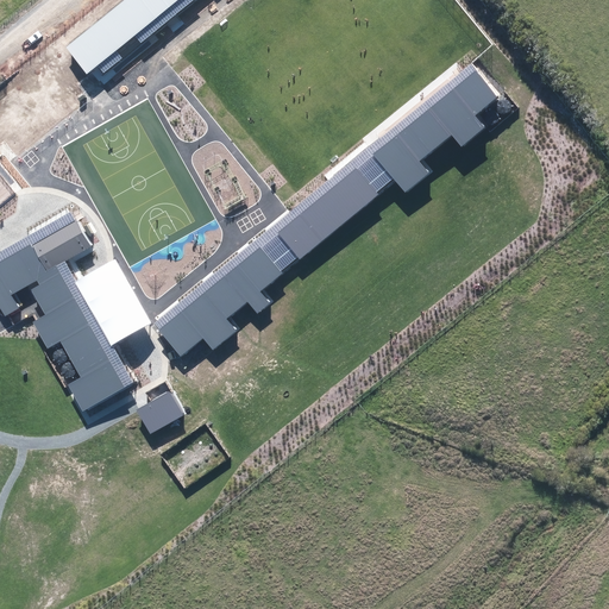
[(123,0),(66,46),(87,73),(96,64),(115,50),(135,35),(177,0),(123,0)]
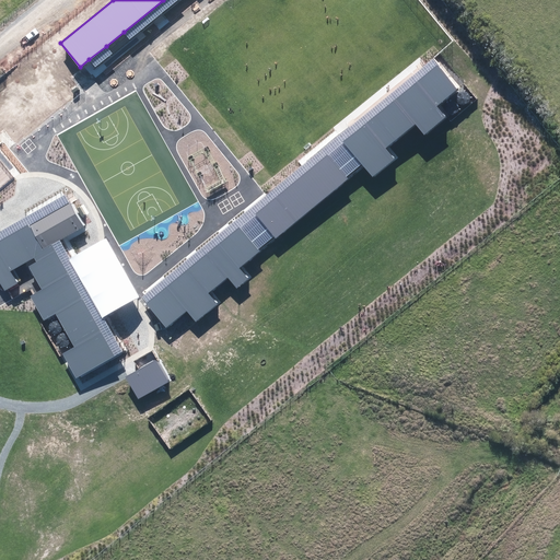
[(177,0),(163,0),(124,32),(129,39),(177,0)]
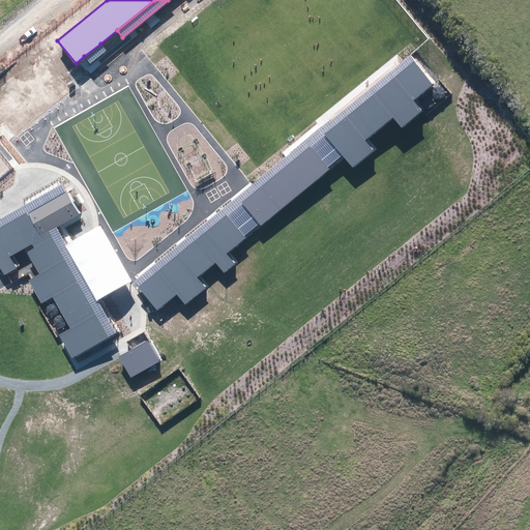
[(90,63),(107,51),(100,43),(84,56),(90,63)]
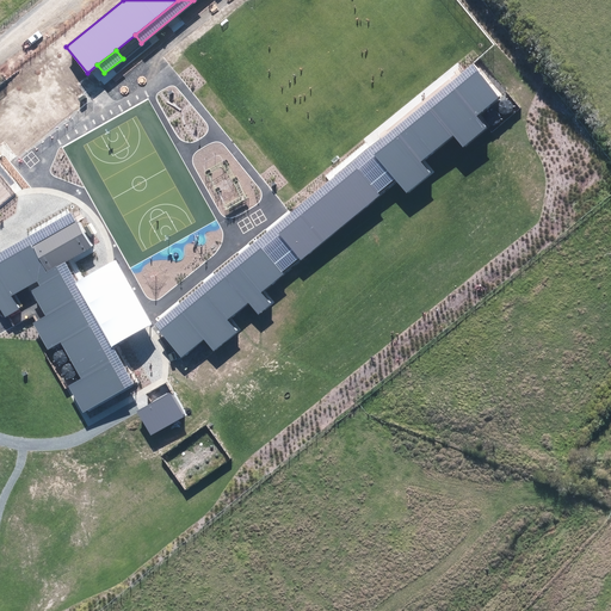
[(155,325),(160,331),(261,248),(282,272),(298,258),(279,233),(357,168),(377,193),(394,179),(375,155),(479,72),(471,63),(463,71),(328,180),(291,213),(281,221),(155,325)]
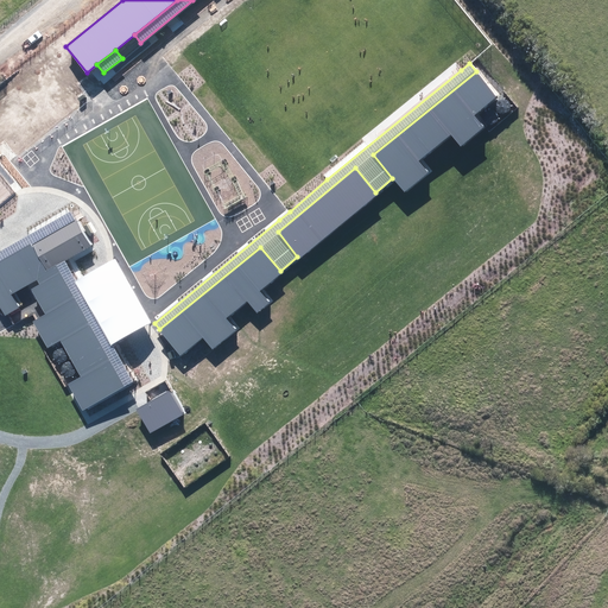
[(496,96),(476,71),(373,154),(392,178),(405,191),(428,172),(418,160),(451,134),(461,147),(485,126),(474,115),(496,96)]
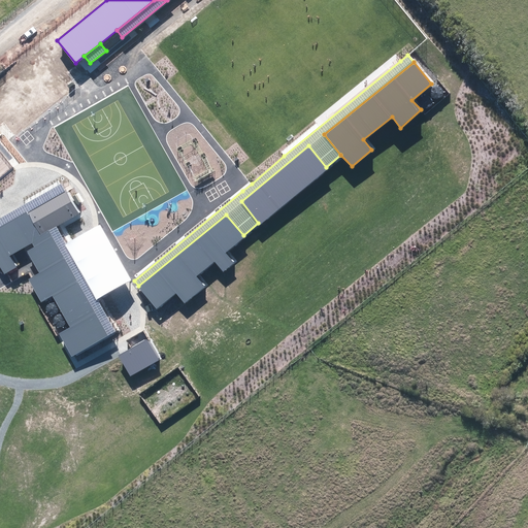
[(433,93),(434,95),(435,96),(437,97),(439,98),(441,97),(443,96),(444,94),(446,92),(446,90),(444,88),(443,86),(441,85),(439,85),(437,85),(435,86),(434,87),(433,89),(432,91),(433,93)]
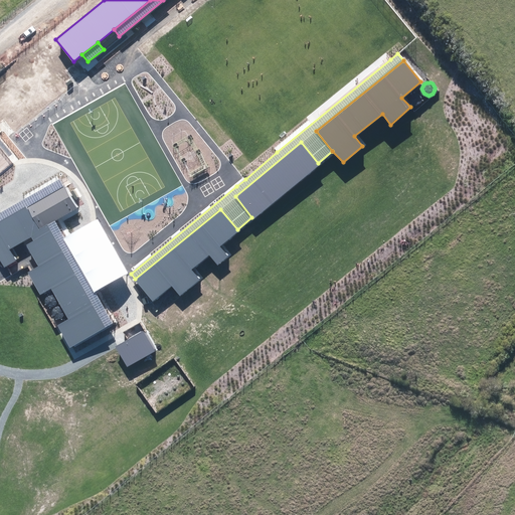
[(410,100),(411,102),(412,104),(414,105),(416,105),(418,105),(420,103),(422,102),(422,100),(422,97),(422,95),(420,94),(418,93),(416,92),(414,92),(413,93),(411,95),(410,96),(410,98),(410,100)]
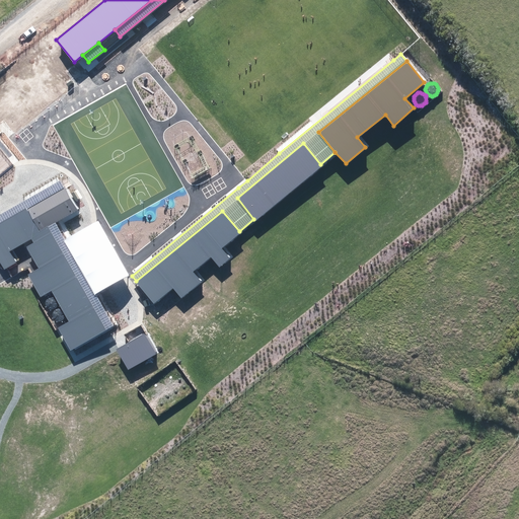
[(303,143),(237,198),(253,219),(255,221),(322,166),(320,164),(303,143)]
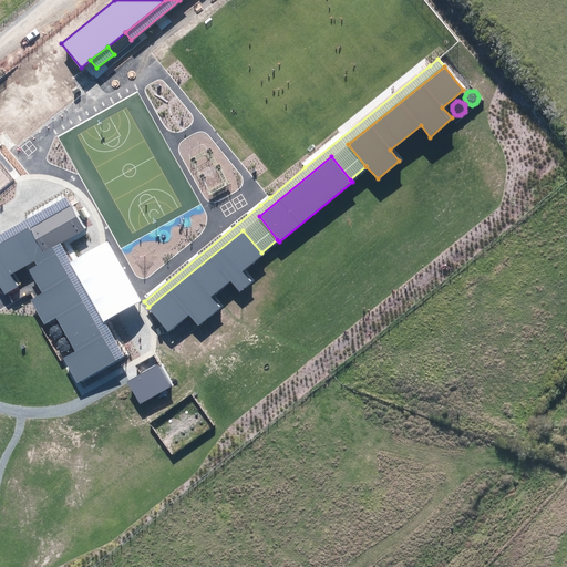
[(65,197),(0,234),(0,244),(70,206),(65,199),(65,197)]
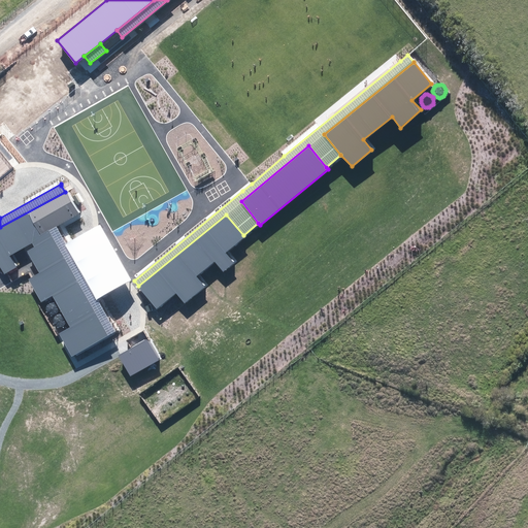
[(79,212),(67,191),(65,192),(0,227),(0,266),(4,274),(17,268),(9,256),(32,243),(34,248),(27,251),(39,273),(31,278),(28,279),(36,294),(40,302),(53,296),(70,327),(59,334),(71,356),(74,355),(108,336),(48,231),(57,227),(79,212)]
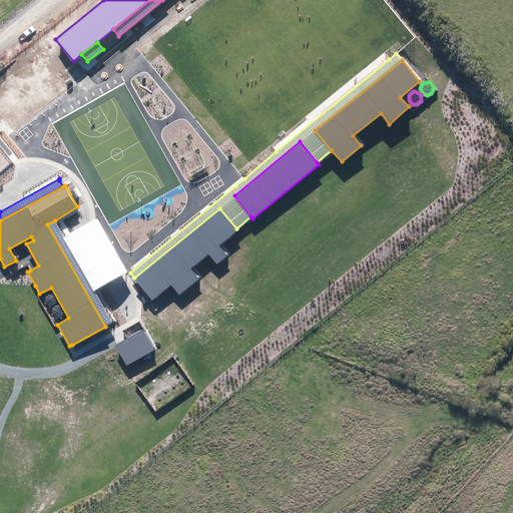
[(236,228),(219,208),(134,278),(151,301),(170,285),(179,295),(199,279),(190,269),(208,254),(216,264),(227,255),(218,245),(238,229),(236,228)]
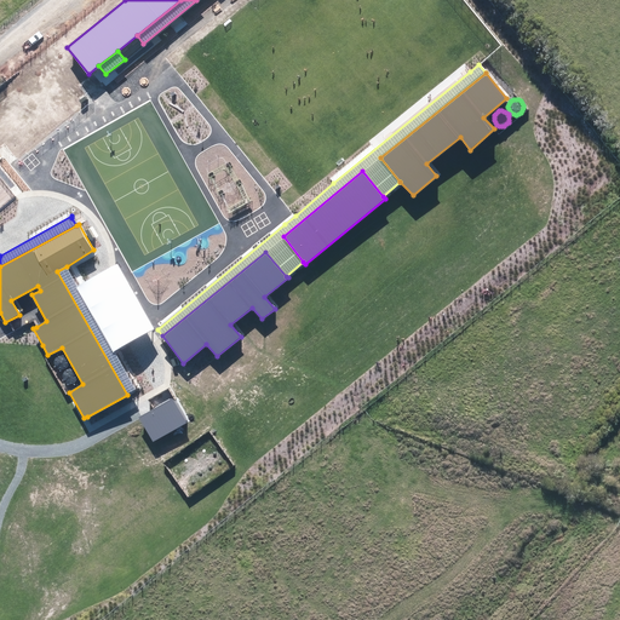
[(76,287),(114,351),(119,349),(154,329),(116,263),(76,287)]
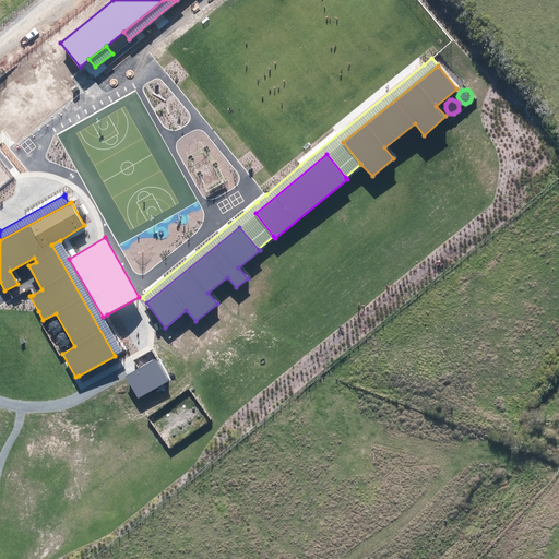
[(60,240),(51,245),(115,356),(121,351),(103,317),(69,259),(60,240)]
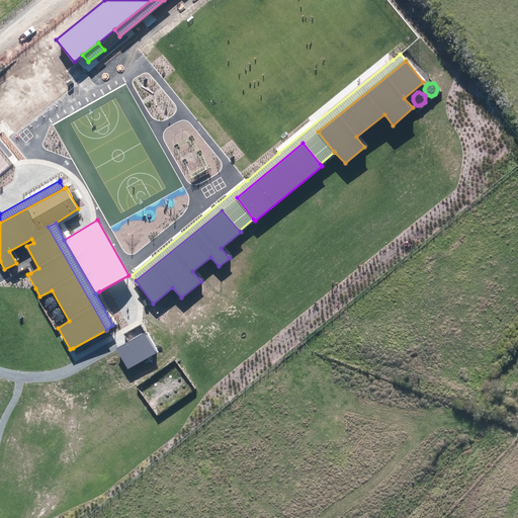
[(44,305),(45,307),(47,309),(49,310),(51,310),(53,310),(55,308),(56,307),(57,305),(57,301),(56,299),(55,298),(53,297),(51,296),(49,296),(47,297),(45,299),(44,300),(44,303),(44,305)]
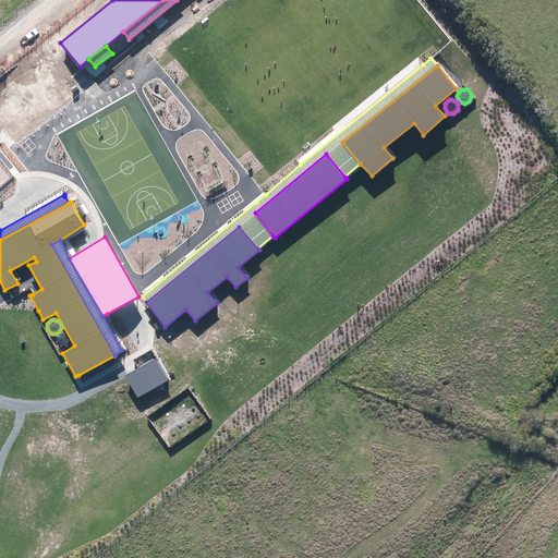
[(55,342),(56,344),(58,346),(60,347),(62,347),(64,347),(67,346),(68,343),(69,341),(69,339),(68,337),(67,335),(64,334),(62,332),(60,334),(58,335),(57,336),(56,337),(55,339),(55,342)]
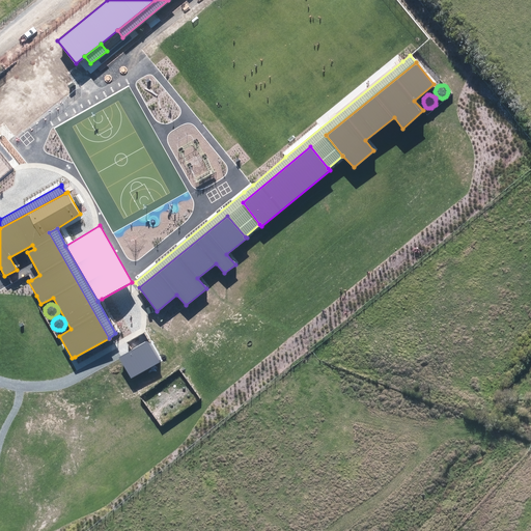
[(149,340),(118,357),(131,379),(162,360),(149,340)]
